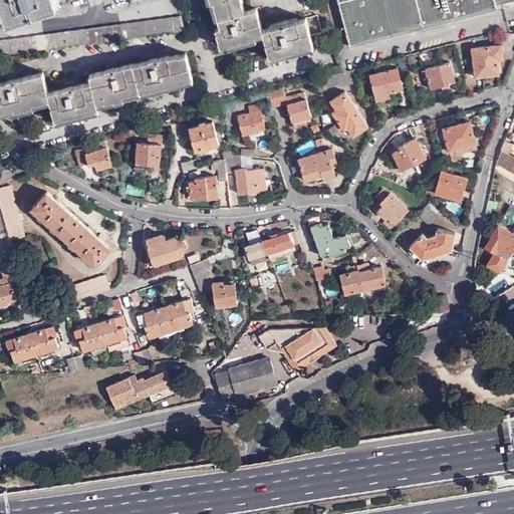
[(4,0),(10,14),(53,0),(4,0)]
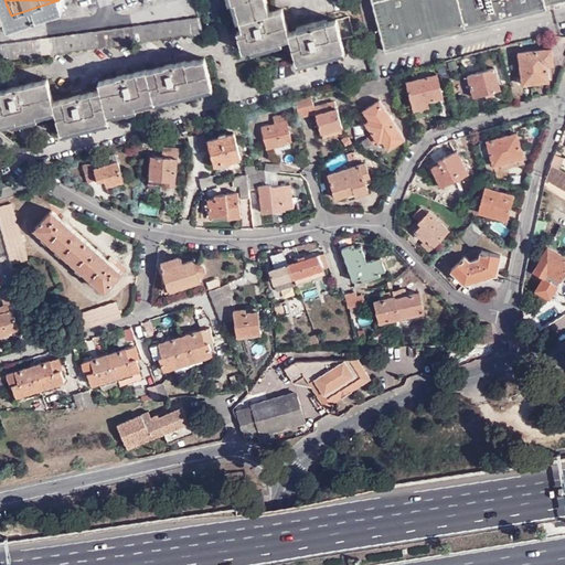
[(227,0),(230,4),(235,3),(238,2),(243,21),(245,30),(240,31),(244,53),(254,50),(284,43),(294,41),(300,65),(345,54),(343,44),(354,41),(350,22),(337,25),(328,28),(298,35),(289,38),(283,13),(270,17),(266,0),(227,0)]
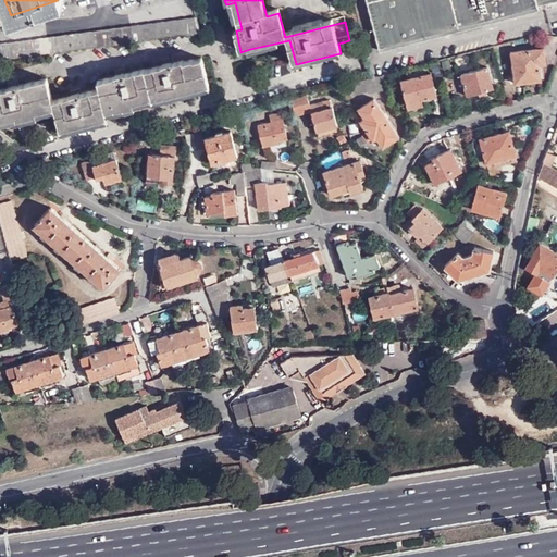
[(368,0),(381,50),(539,9),(537,4),(536,0),(368,0)]
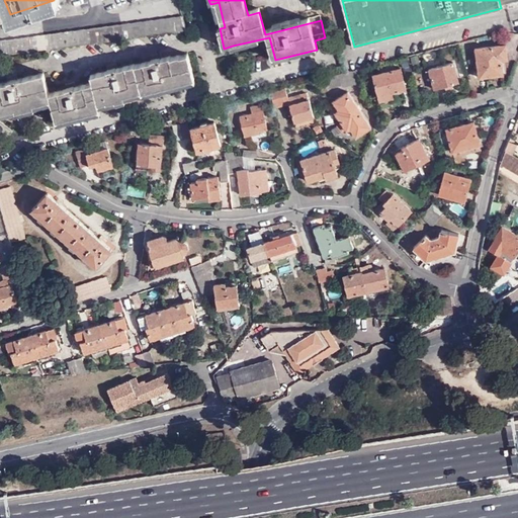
[(0,56),(188,30),(184,16),(0,41),(0,56)]
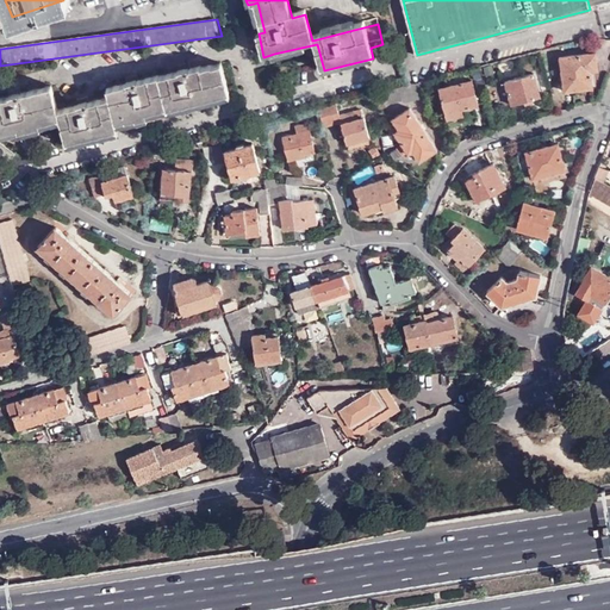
[(321,33),(322,38),(354,30),(353,26),(321,33)]
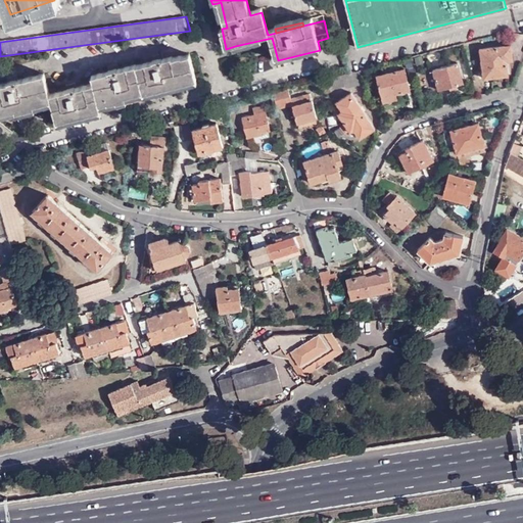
[(264,42),(263,40),(235,46),(235,49),(247,46),(264,42)]
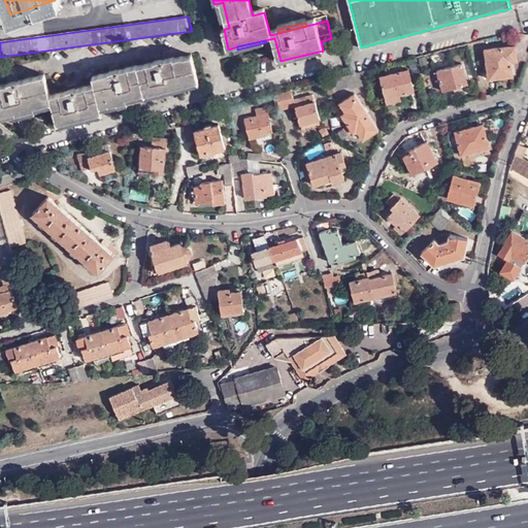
[(518,46),(485,50),(488,78),(513,75),(512,61),(519,60),(518,46)]
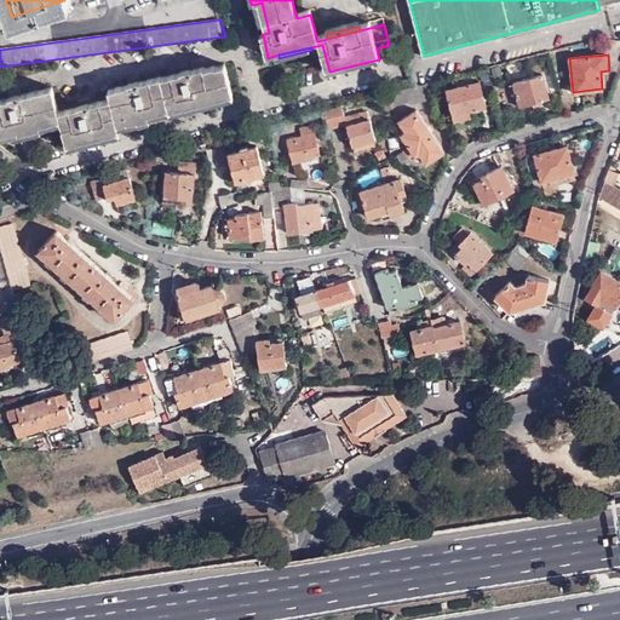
[(380,63),(379,59),(329,72),(329,75),(355,69),(380,63)]
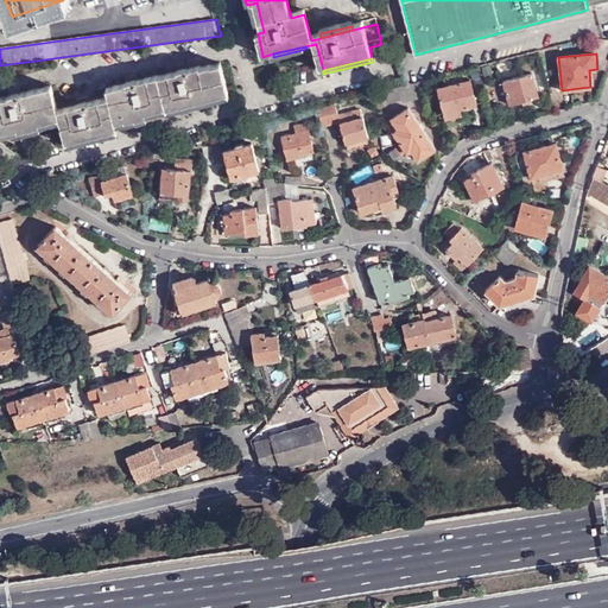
[(166,108),(228,92),(221,63),(210,65),(210,62),(198,65),(198,63),(188,65),(187,61),(175,64),(176,70),(158,75),(158,73),(137,78),(135,74),(125,76),(126,82),(107,88),(109,96),(89,101),(88,96),(77,99),(78,105),(57,109),(51,86),(20,94),(18,88),(7,92),(8,95),(0,97),(0,133),(19,128),(20,132),(42,126),(40,122),(61,118),(61,121),(67,141),(118,128),(118,126),(116,122),(146,115),(146,113),(166,108)]
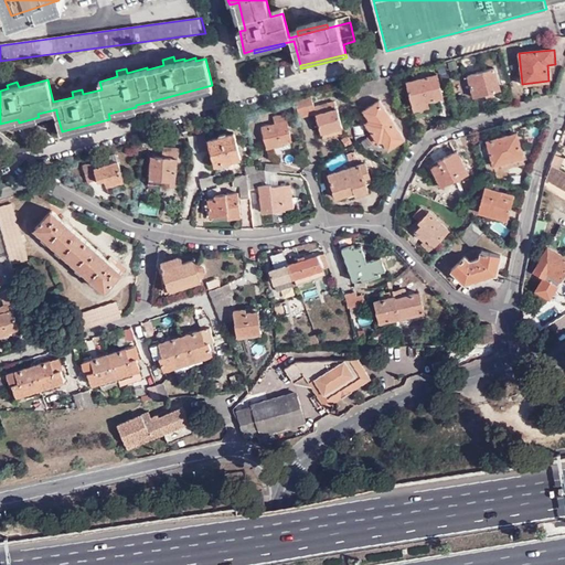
[(494,67),(467,75),(472,97),(501,89),(494,67)]
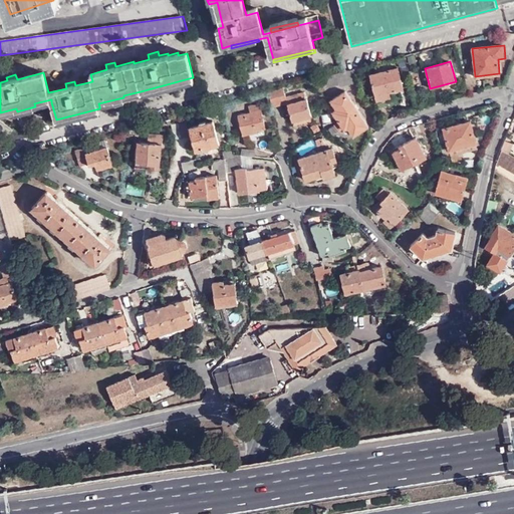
[(398,67),(371,74),(378,101),(391,98),(389,91),(403,87),(398,67)]
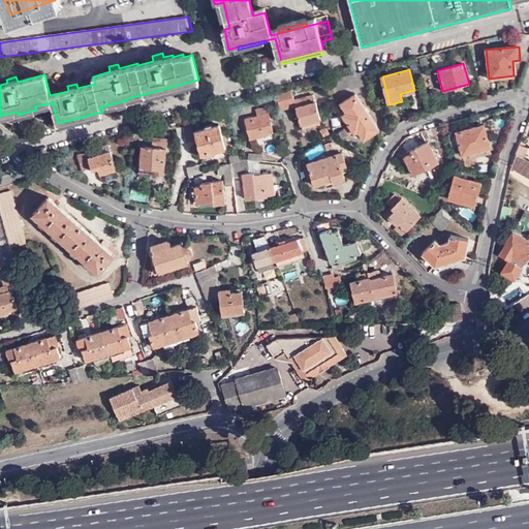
[(199,83),(198,80),(145,94),(146,97),(169,91),(199,83)]
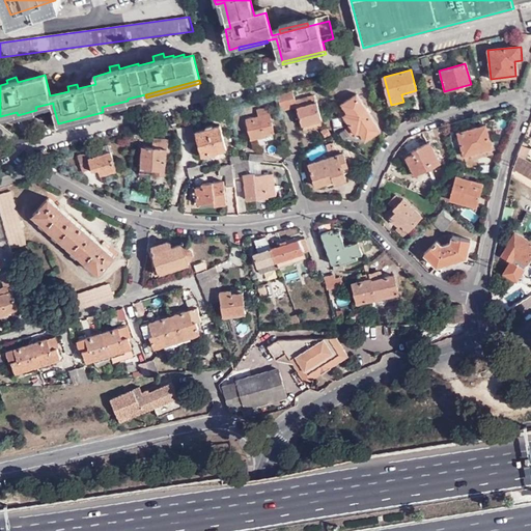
[(295,98),(292,90),(277,94),(281,111),(294,108),(291,99),(295,98)]
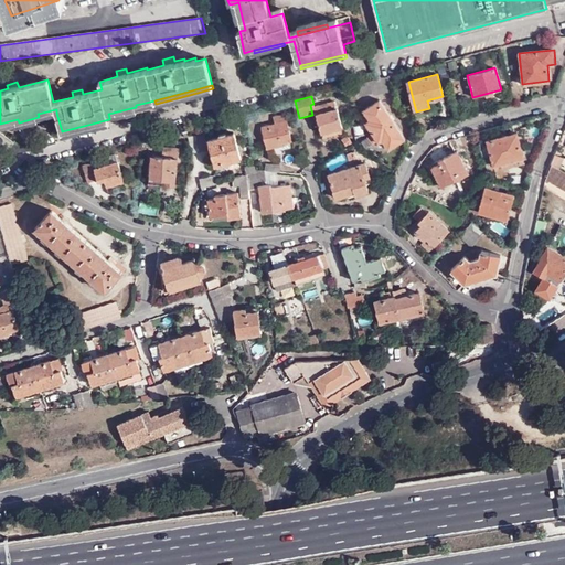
[(365,124),(373,135),(376,141),(377,144),(383,140),(390,149),(405,139),(380,100),(363,112),(369,121),(365,124)]
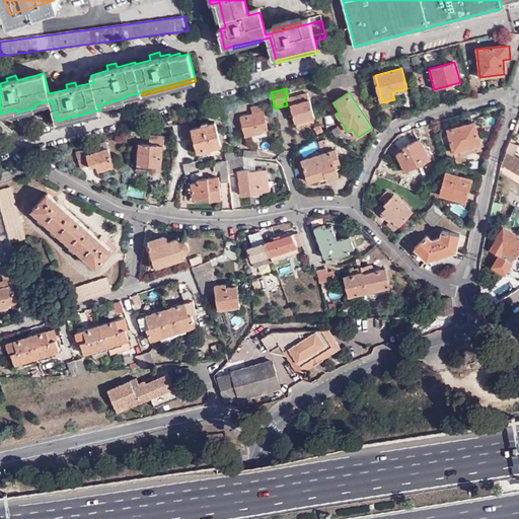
[(307,93),(289,98),(290,104),(296,129),(304,127),(303,121),(314,119),(307,93)]
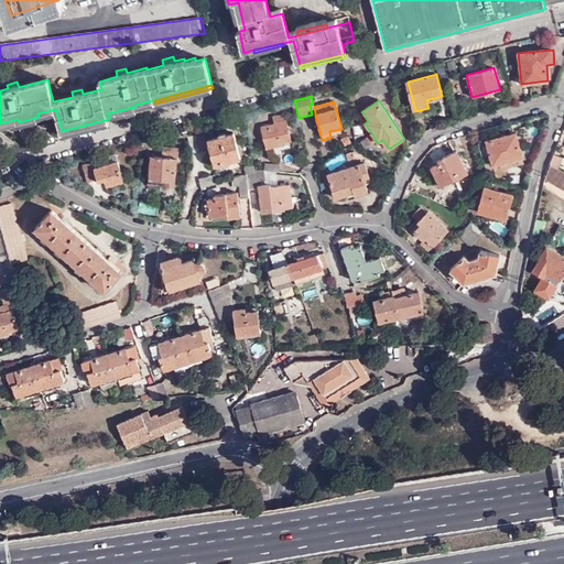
[(137,109),(136,107),(108,114),(109,117),(123,112),(137,109)]
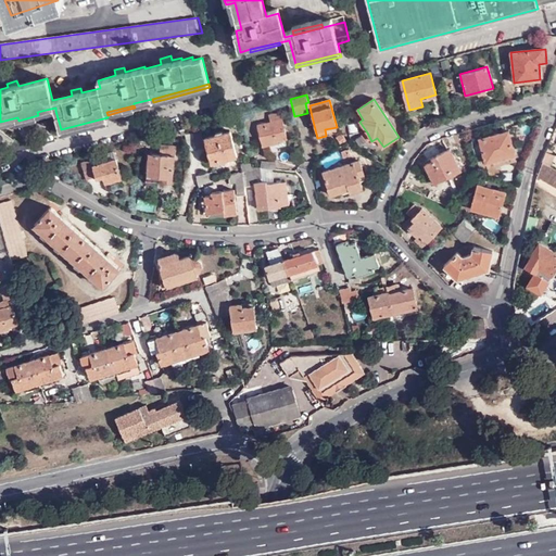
[(280,112),(268,115),(270,122),(257,125),(262,147),(276,143),(275,141),(287,139),(280,112)]
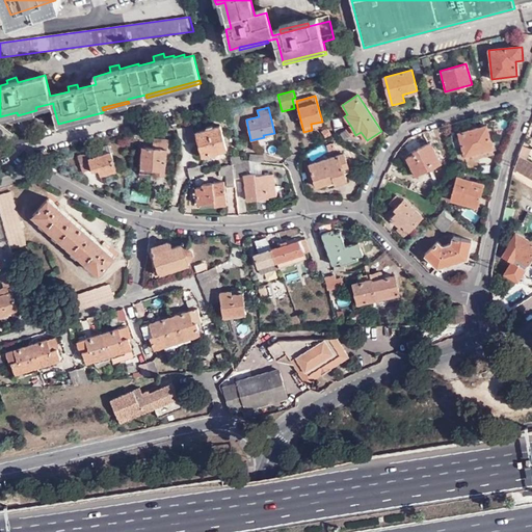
[(104,116),(103,112),(58,124),(59,127),(80,122),(104,116)]
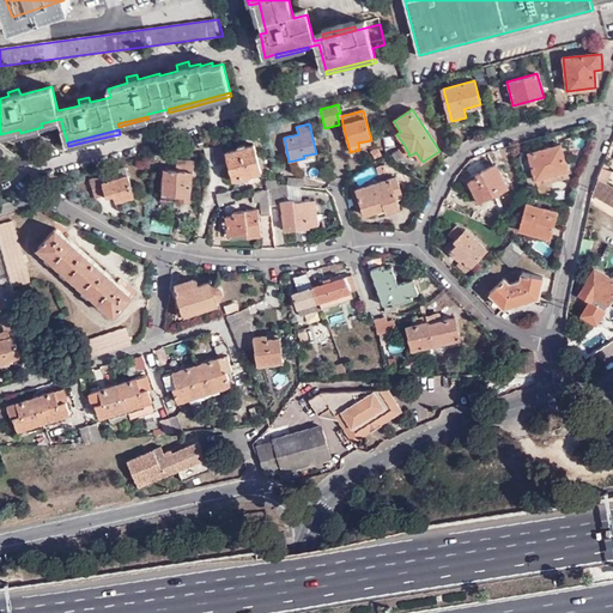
[(560,143),(530,152),(538,176),(539,178),(569,169),(560,143)]
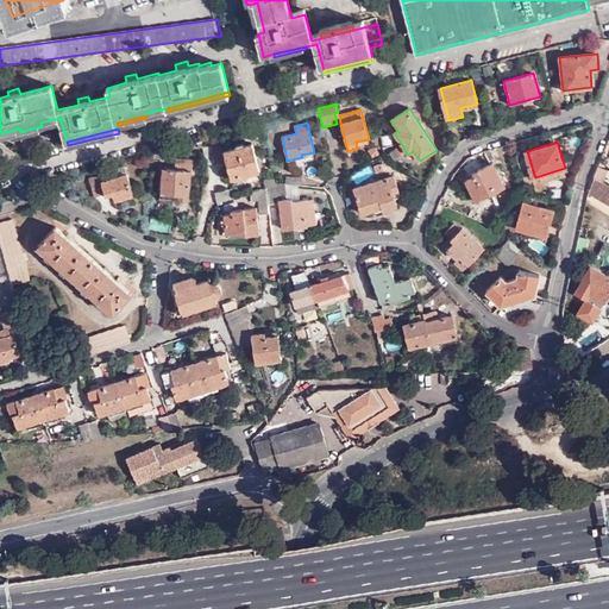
[(253,143),(225,151),(233,179),(262,171),(253,143)]
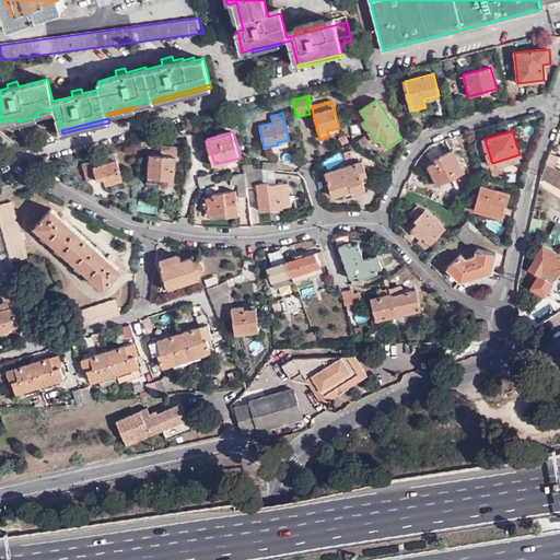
[(202,132),(186,135),(189,151),(206,148),(202,132)]
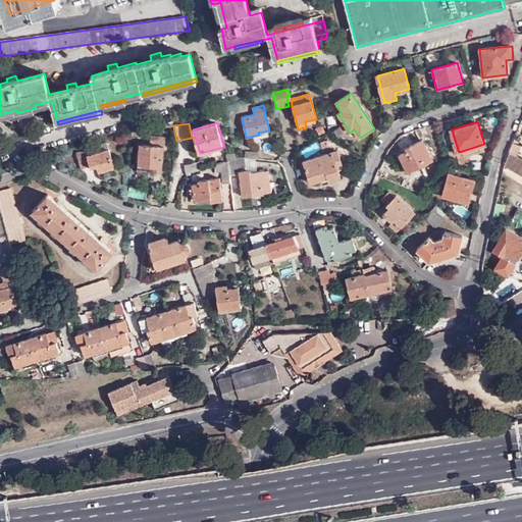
[(348,131),(345,124),(340,127),(344,134),(348,131)]
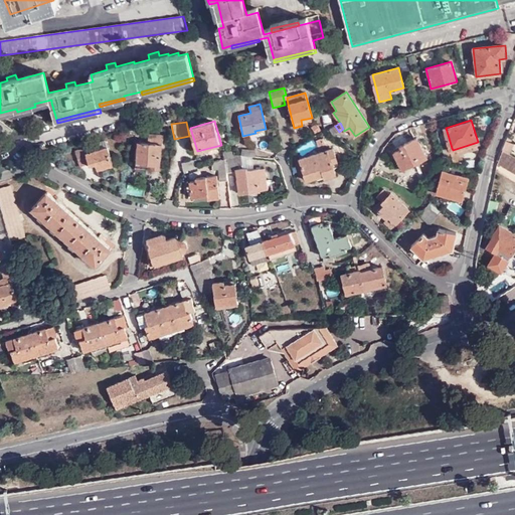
[(452,148),(446,128),(437,130),(444,151),(452,148)]
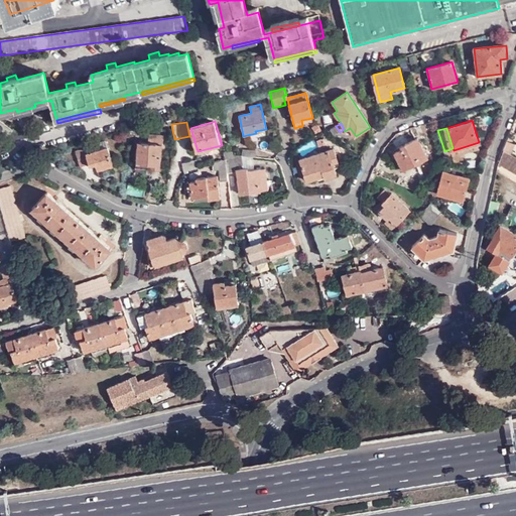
[(163,136),(148,134),(147,143),(137,142),(134,166),(160,169),(163,136)]
